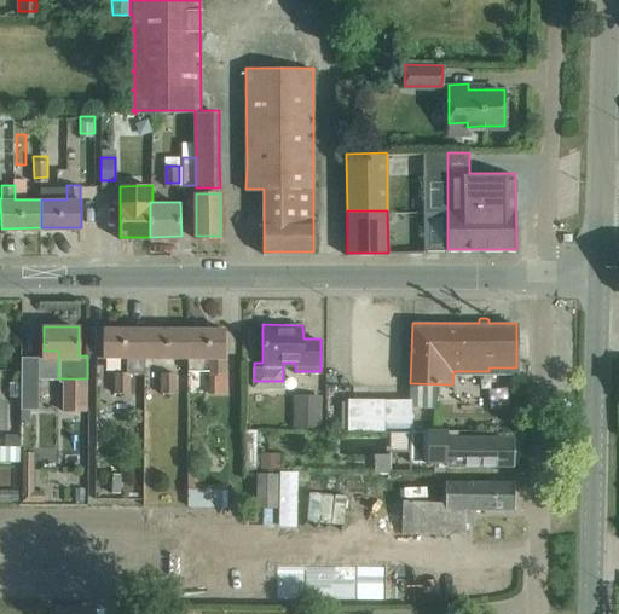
[(144,357),(144,326),(103,326),(103,357),(144,357)]
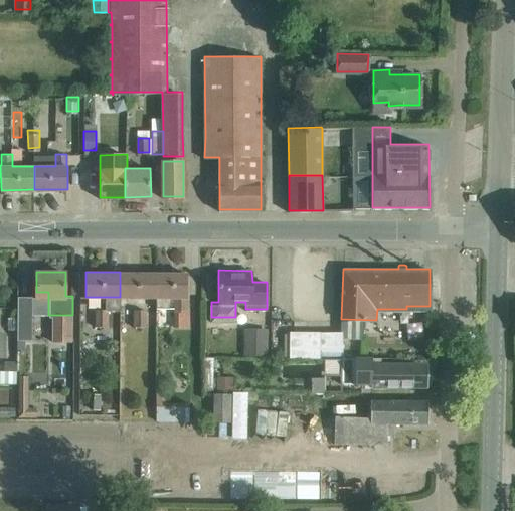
[(153,272),(120,272),(120,297),(153,297),(153,272)]
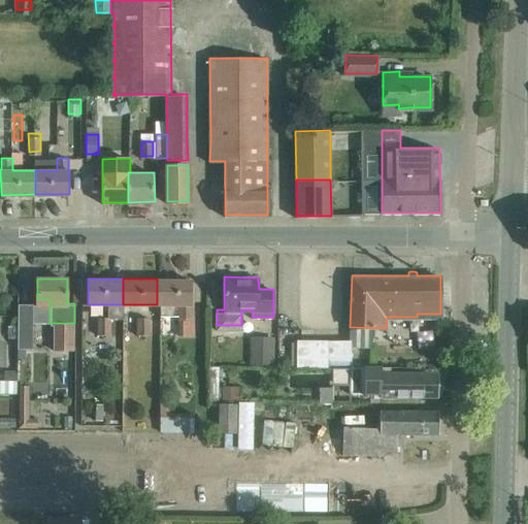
[(157,279),(157,304),(177,304),(177,318),(179,318),(179,330),(192,330),(192,280),(157,279)]
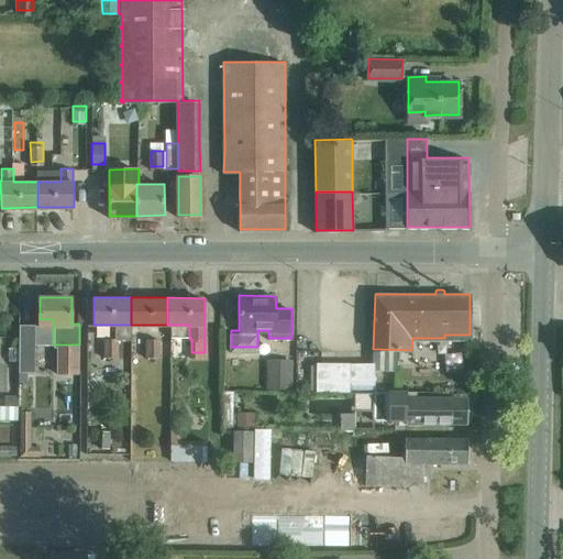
[(21,322),(21,371),(34,371),(35,322),(21,322)]
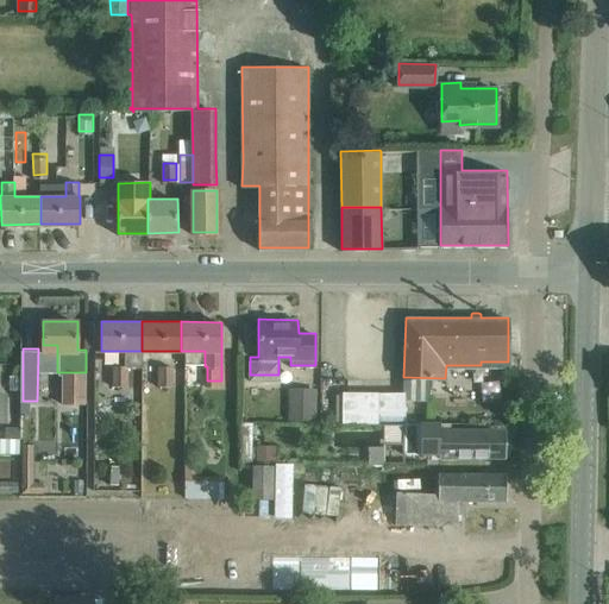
[(88,384),(102,384),(102,356),(88,356),(88,384)]
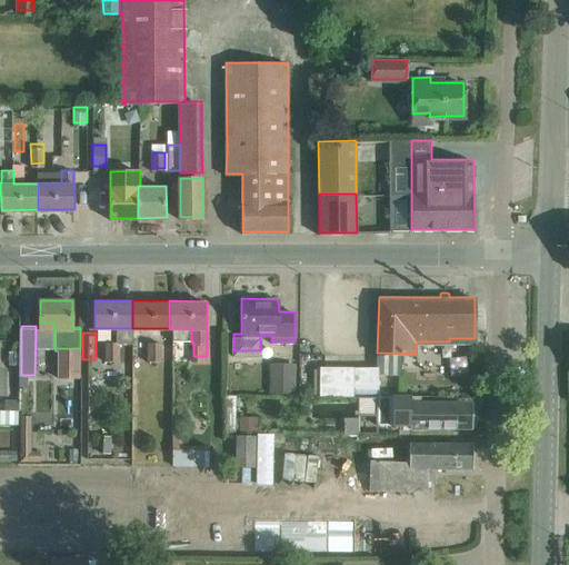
[(107,360),(118,360),(118,339),(107,340),(107,360)]
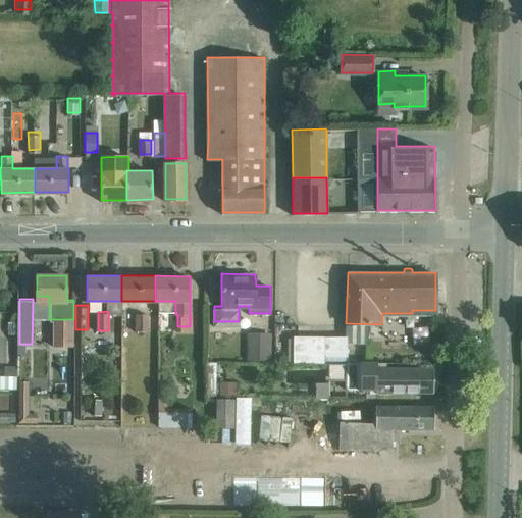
[(138,312),(138,329),(157,329),(157,312),(138,312)]
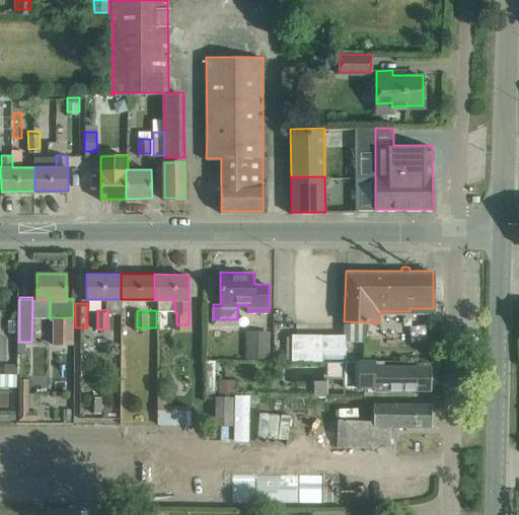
[(53,317),(53,342),(73,342),(73,317),(53,317)]
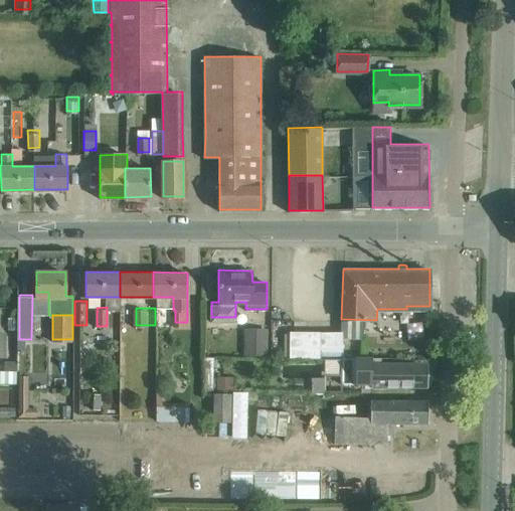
[(245,327),(245,355),(268,355),(268,327),(245,327)]
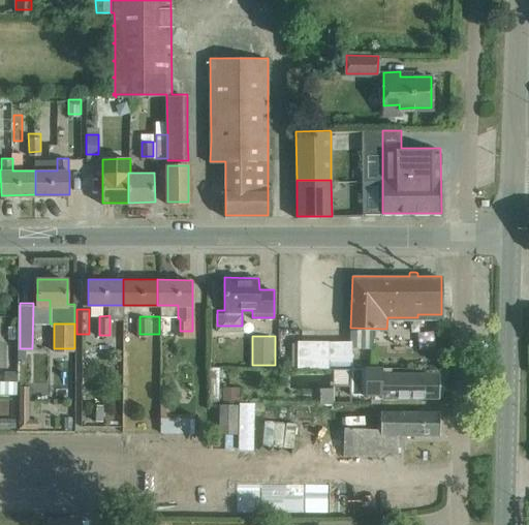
[(280,362),(289,362),(289,336),(280,336),(280,362)]
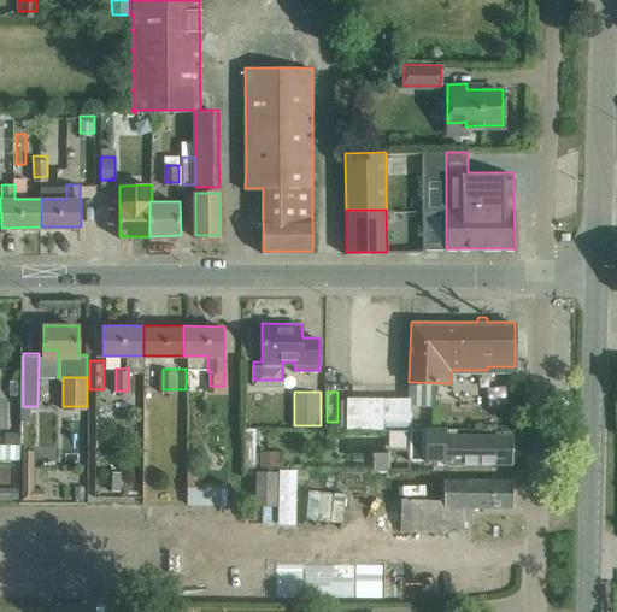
[(383,392),(347,392),(347,423),(383,423),(383,392)]
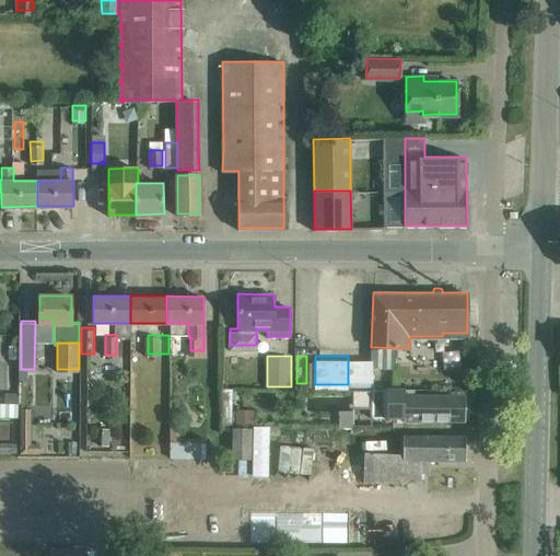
[(350,382),(373,381),(373,366),(349,366),(350,382)]
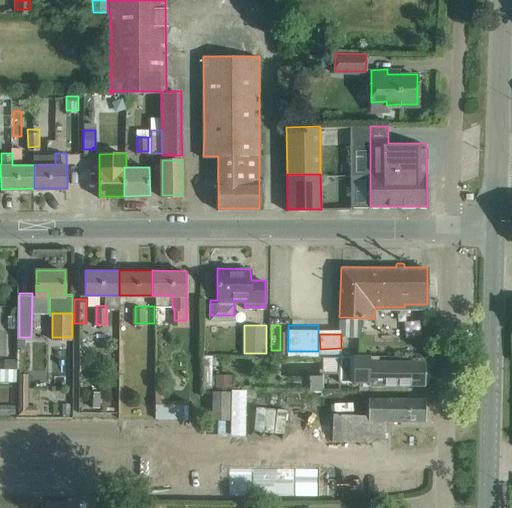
[(405,384),(425,384),(425,360),(378,360),(378,354),(340,354),(340,377),(340,380),(344,380),(368,381),(368,383),(405,384)]
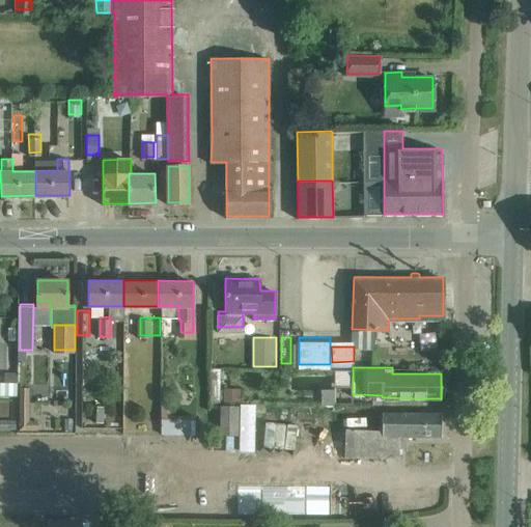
[(17,368),(6,368),(6,382),(17,382),(17,368)]
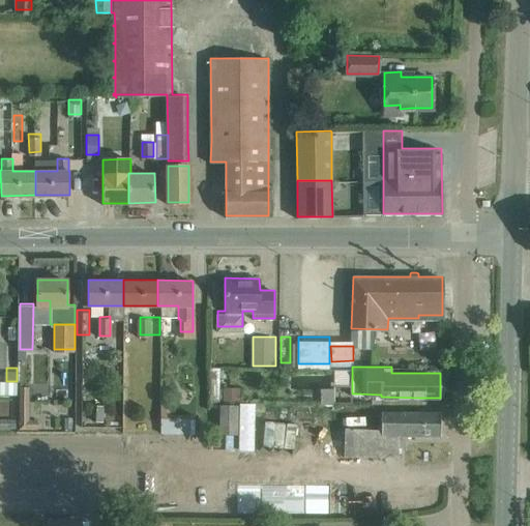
[(210,368),(210,400),(218,400),(218,368),(210,368)]
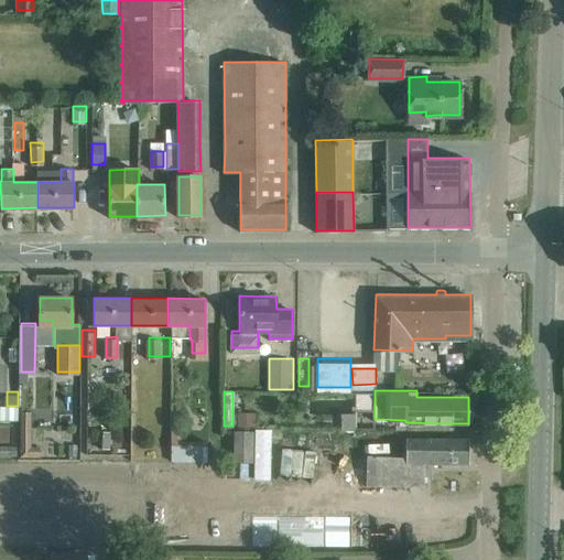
[(31,444),(31,409),(22,409),(22,453),(40,453),(40,444),(31,444)]
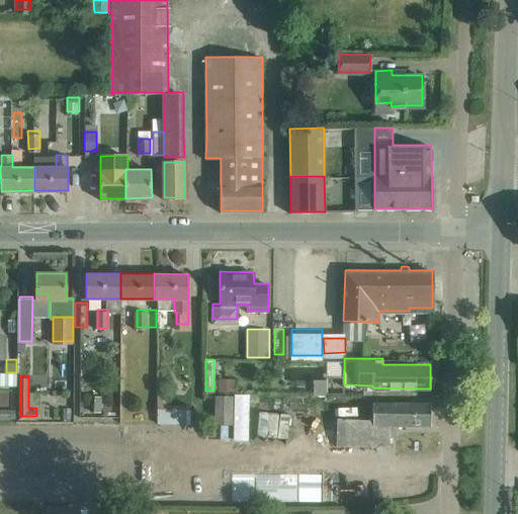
[(235,378),(219,378),(219,390),(235,390),(235,378)]
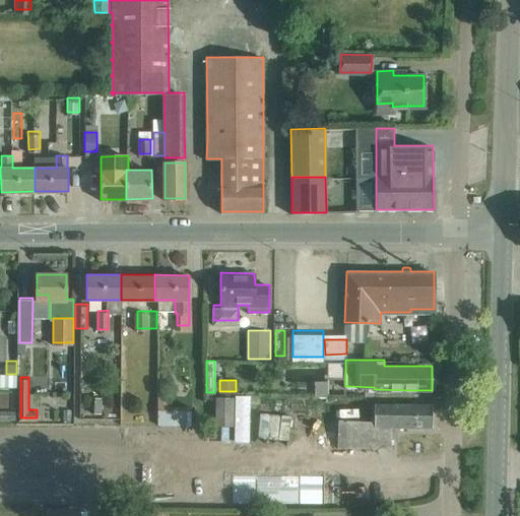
[(333,395),(349,395),(349,386),(345,386),(345,383),(333,383),(333,395)]
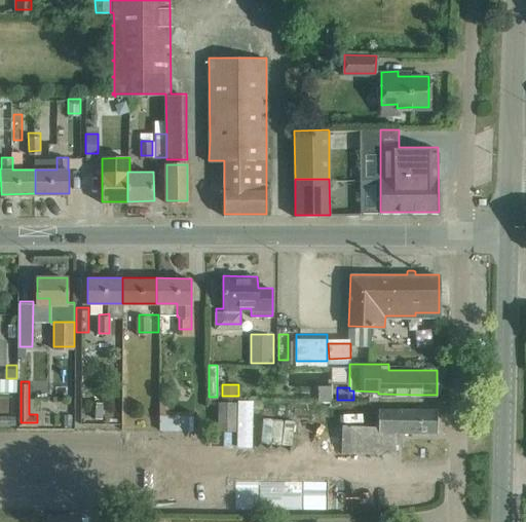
[(235,402),(219,402),(219,429),(234,430),(235,402)]
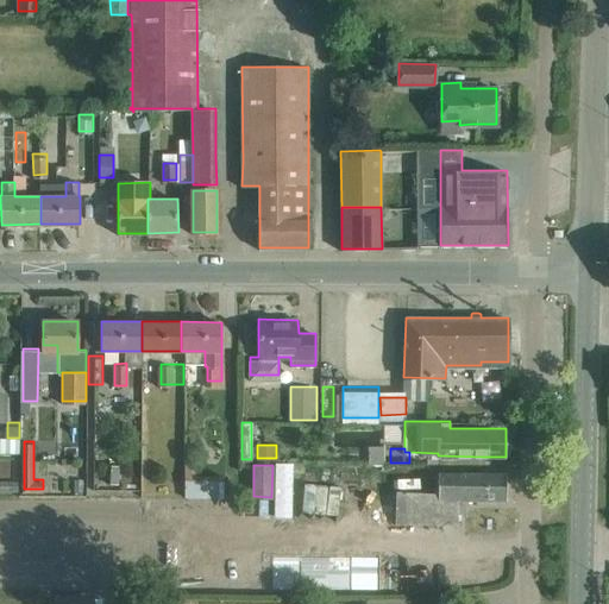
[(506,472),(482,472),(437,472),(437,491),(396,491),(395,522),(458,523),(458,499),(506,499),(506,472)]
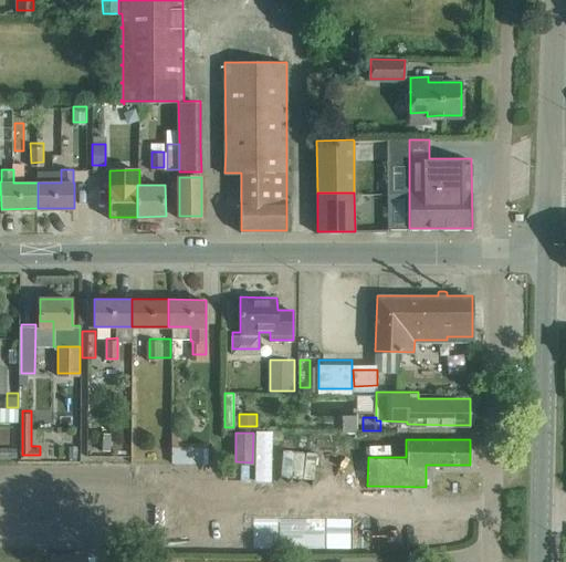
[(174,455),(207,455),(207,441),(174,441),(174,455)]
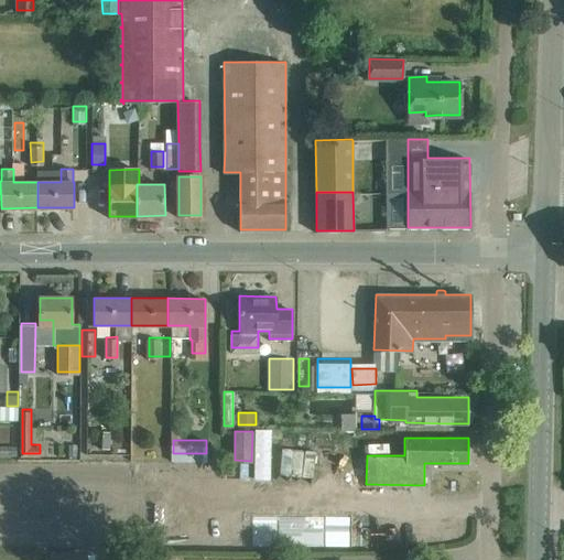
[(273,548),(371,549),(371,521),(299,520),(299,527),(273,527),(273,548)]
